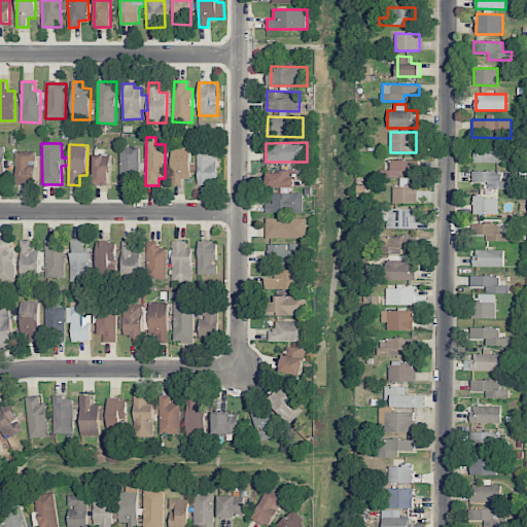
[(190,145),(172,146),(172,182),(190,182),(190,145)]
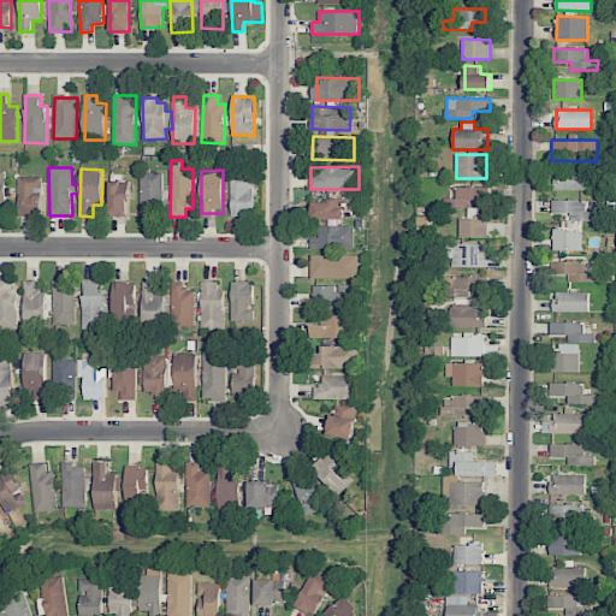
[(590,171),(554,171),(554,190),(588,190),(590,171)]
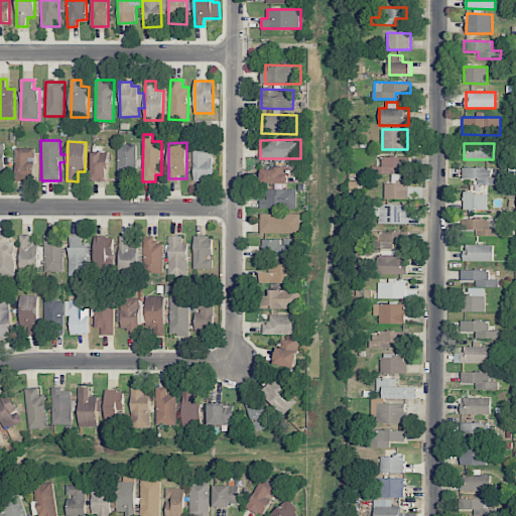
[(135,144),(117,144),(117,180),(136,180),(135,144)]
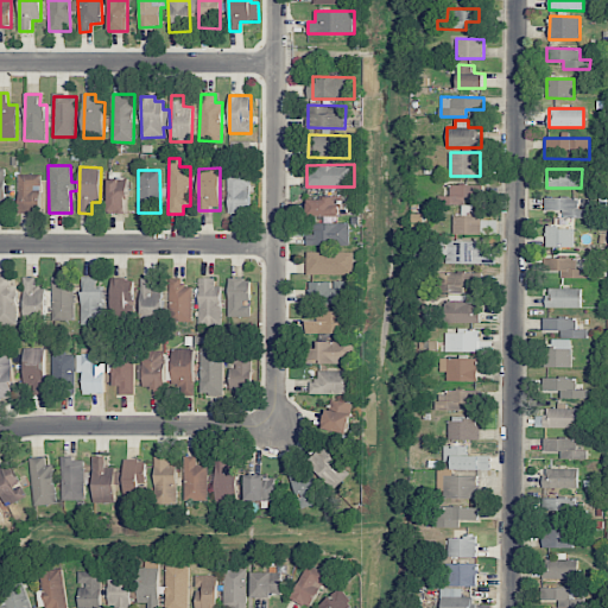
[(40,175),(18,175),(19,213),(42,211),(40,175)]
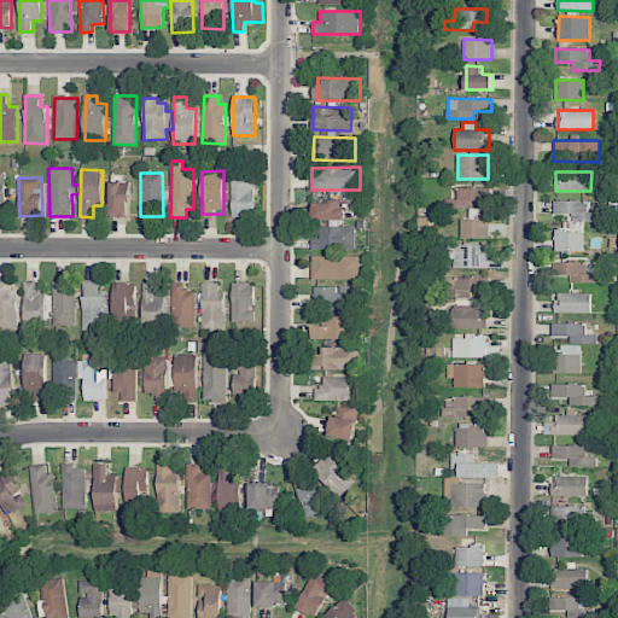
[(232,216),(254,217),(255,178),(232,178),(232,216)]
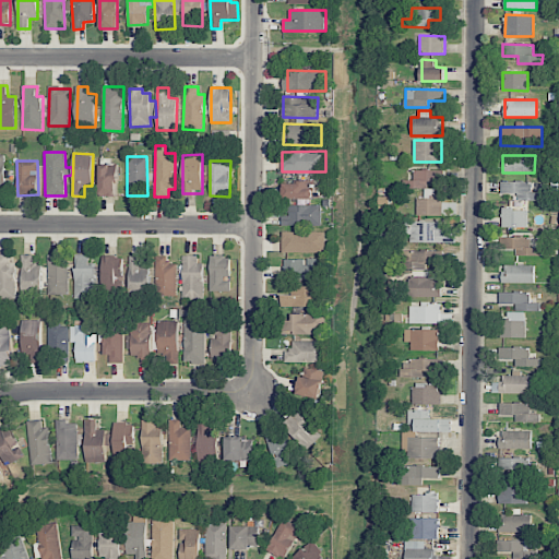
[(116,197),(117,165),(99,164),(98,195),(116,197)]
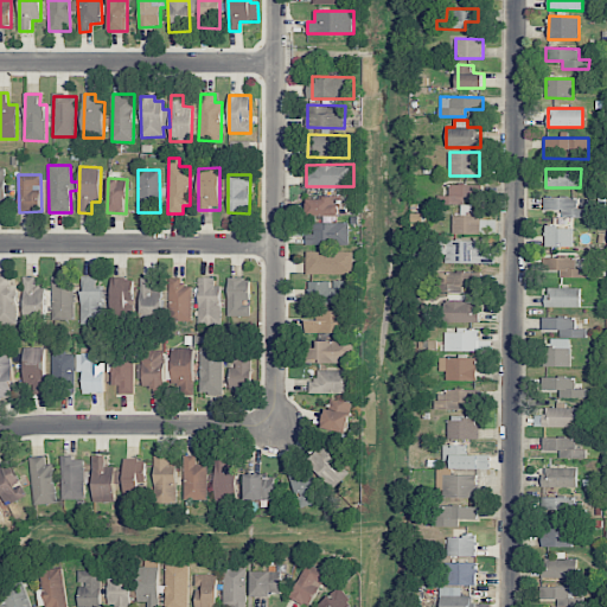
[(438,196),(438,204),(464,205),(464,197),(480,197),(480,185),(448,184),(448,196),(438,196)]
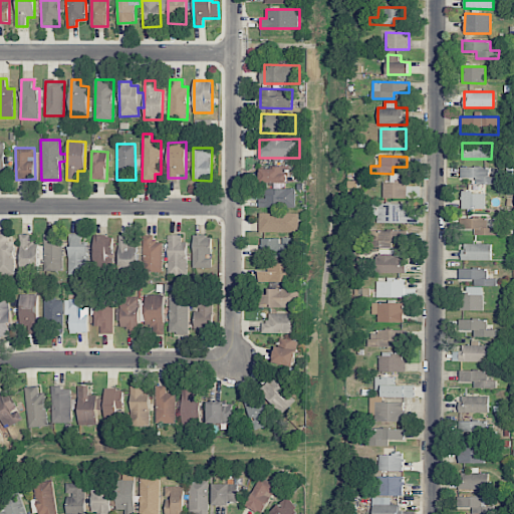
[(259,168),(260,183),(289,183),(289,167),(259,168)]
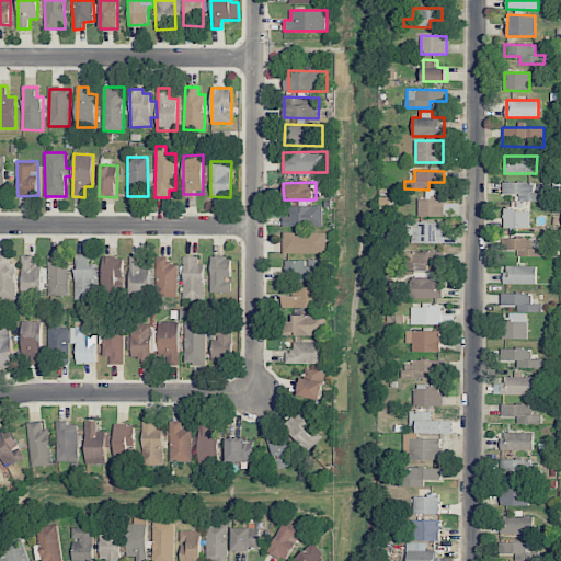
[(519,202),(544,202),(544,194),(534,193),(534,183),(502,182),(502,194),(519,194),(519,202)]
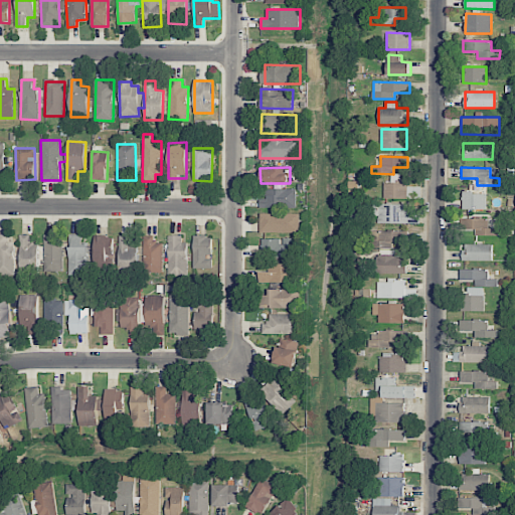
[(406,199),(406,178),(392,178),(392,183),(384,183),(383,199),(406,199)]
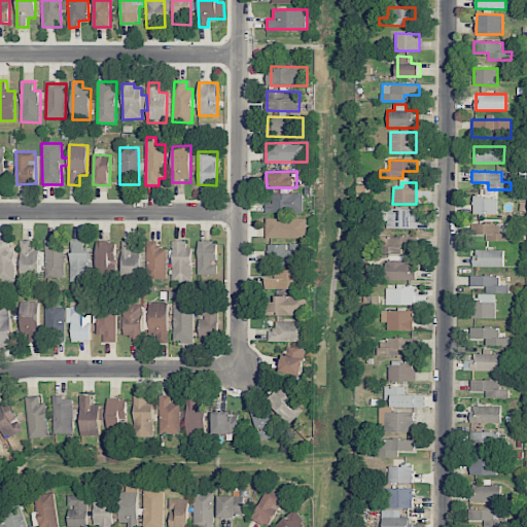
[(273,194),(273,203),(266,203),(267,213),(304,212),(303,194),(273,194)]
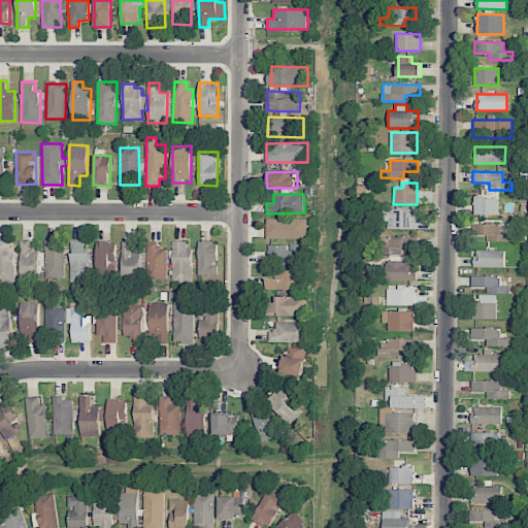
[(498,198),(474,197),(473,215),(498,215),(498,198)]
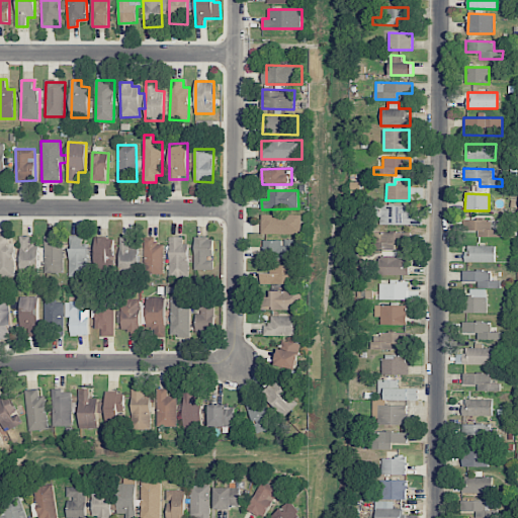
[(410,205),(380,204),(380,225),(409,226),(410,205)]
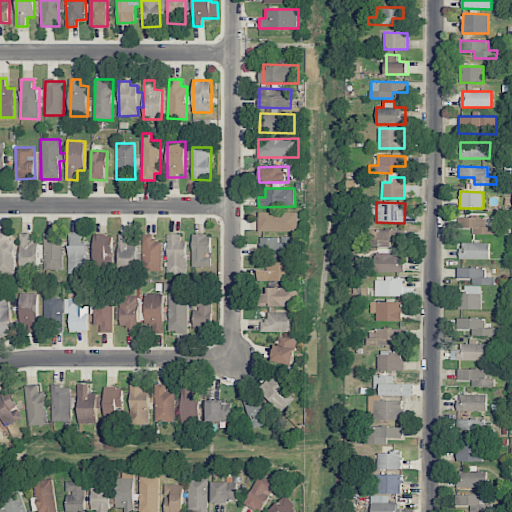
[(259,231),(299,231),(299,212),(259,212),(259,231)]
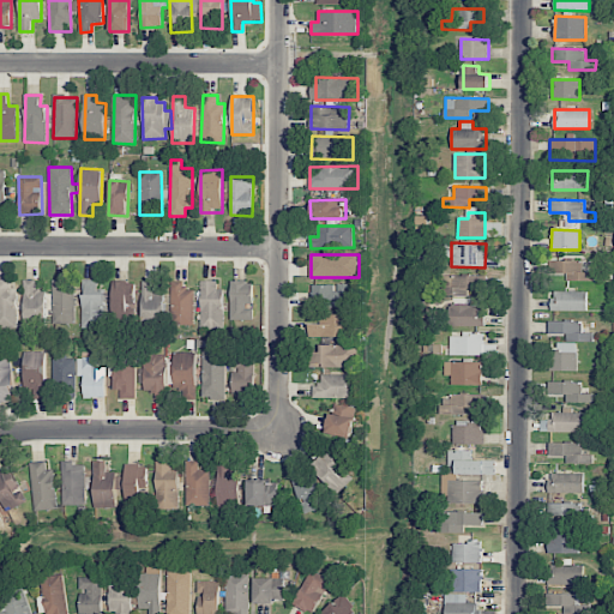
[(593,281),(593,272),(582,271),(583,260),(552,260),(552,272),(566,274),(566,281),(593,281)]
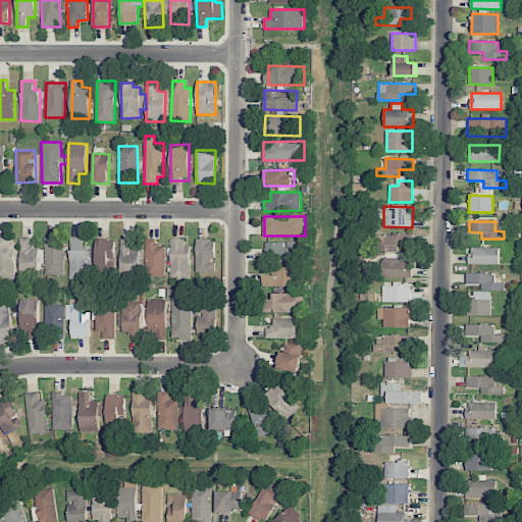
[(376,252),(398,251),(398,245),(414,245),(414,233),(375,235),(376,252)]
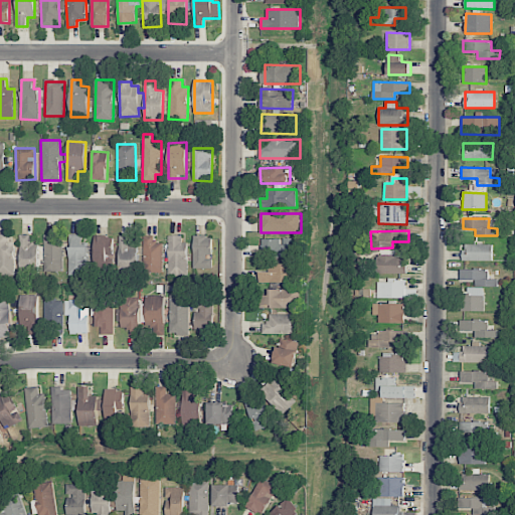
[(9,234),(0,233),(0,273),(14,274),(15,242),(9,242),(9,234)]
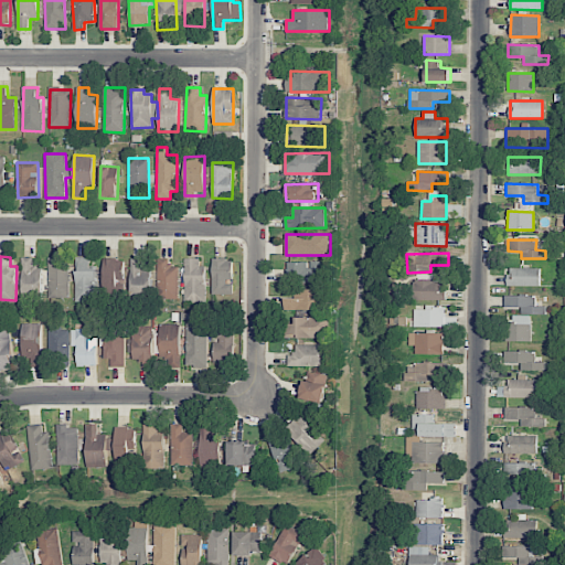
[(33,258),(23,257),(21,299),(42,299),(42,267),(33,267),(33,258)]
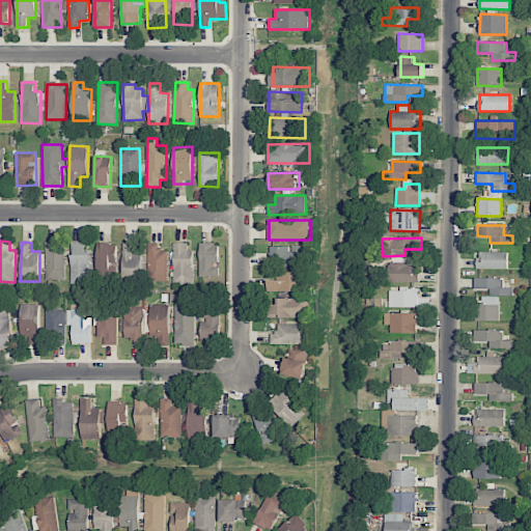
[(91,252),(85,251),(85,242),(72,242),(72,283),(90,284),(91,252)]
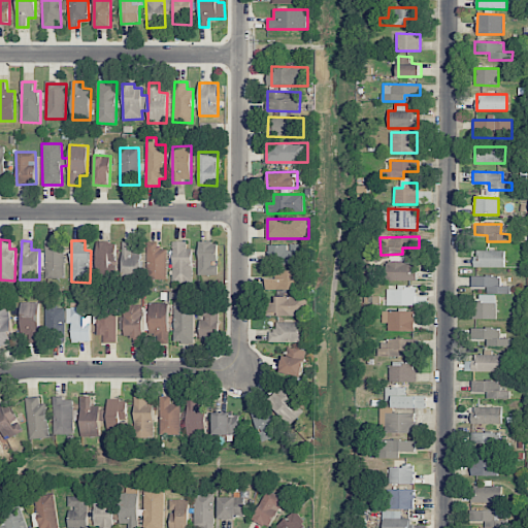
[(98,271),(117,271),(116,241),(97,242),(98,271)]
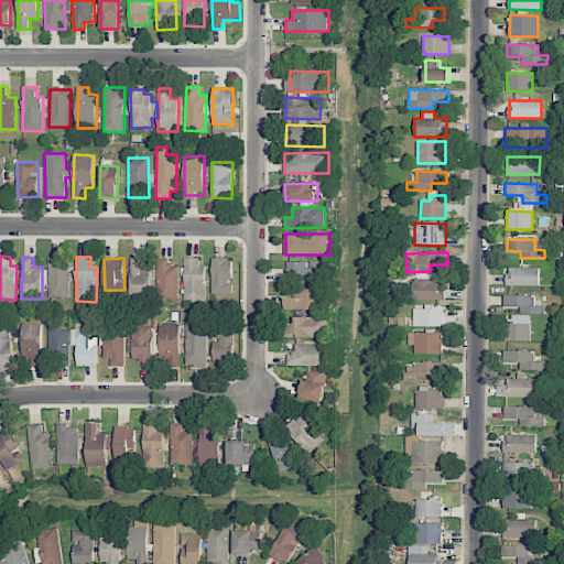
[(130,293),(150,294),(151,266),(141,266),(141,259),(131,258),(130,293)]
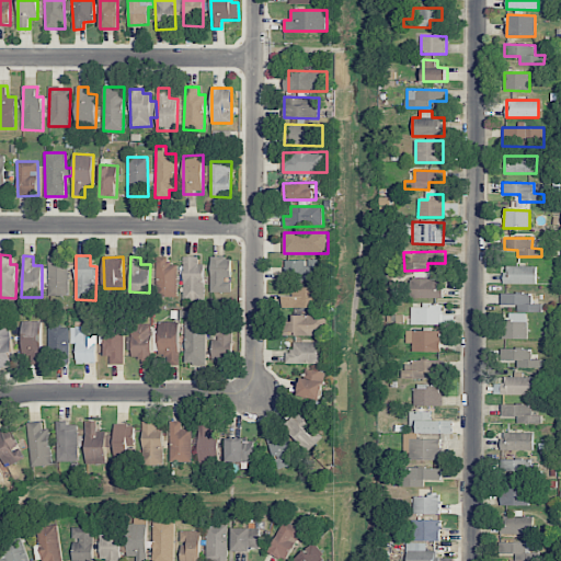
[(183,300),(203,300),(203,256),(184,256),(183,300)]
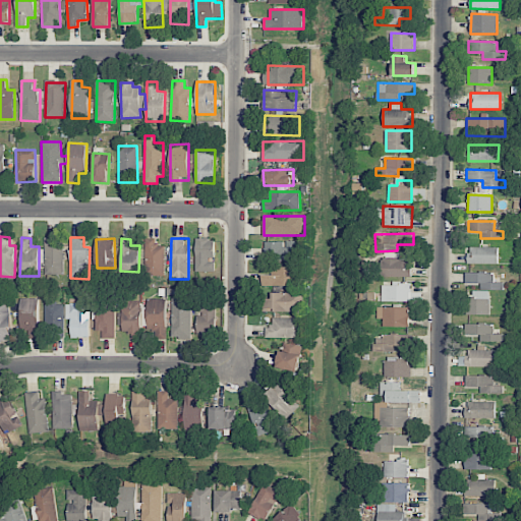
[(215,259),(214,238),(195,239),(196,272),(215,271),(214,259),(215,259)]
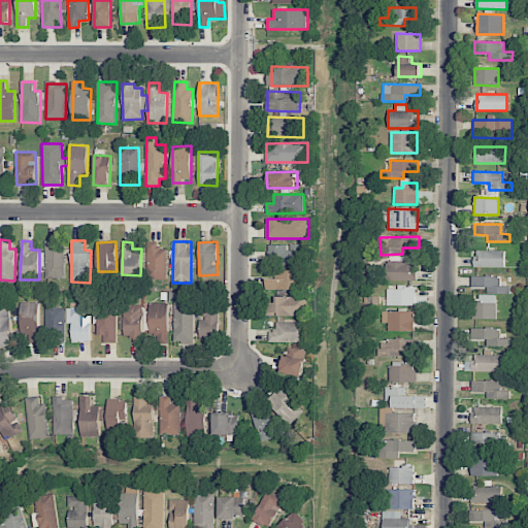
[(66,243),(46,242),(45,277),(65,278),(66,243)]
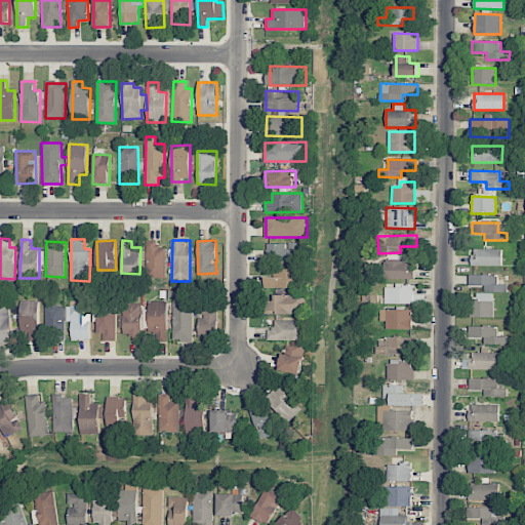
[(166,247),(157,247),(157,241),(146,241),(146,278),(166,278),(166,247)]
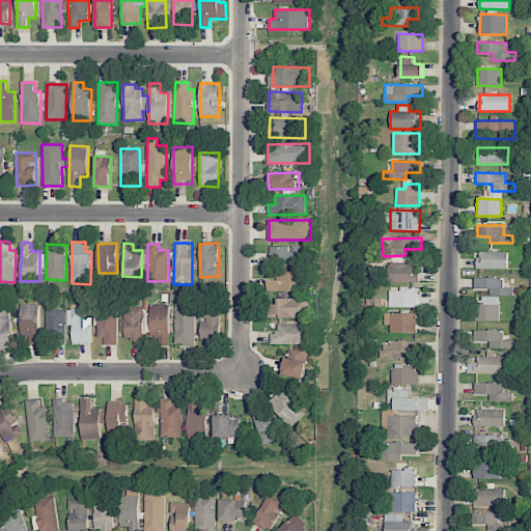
[(291,247),(270,247),(270,266),(303,266),(303,246),(291,246),(291,247)]
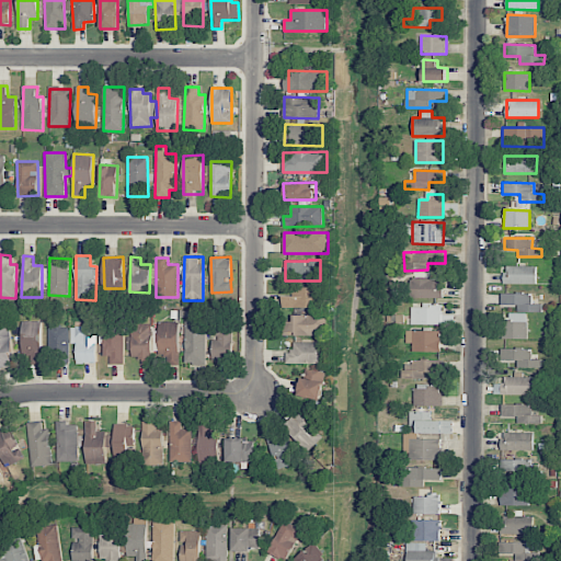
[(536,266),(504,266),(504,284),(537,284),(536,266)]
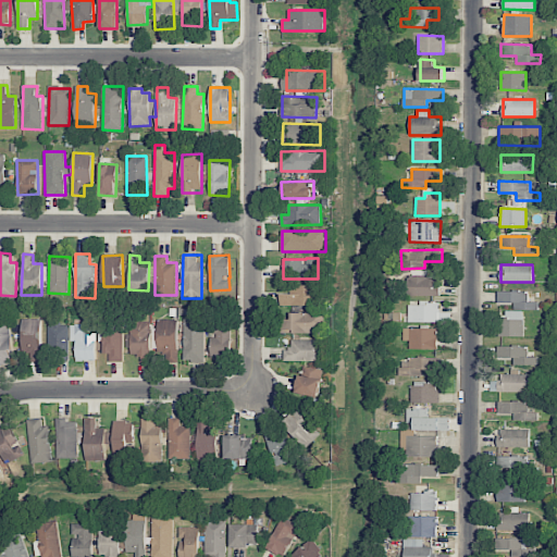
[(441,296),(440,276),(409,276),(409,296),(441,296)]
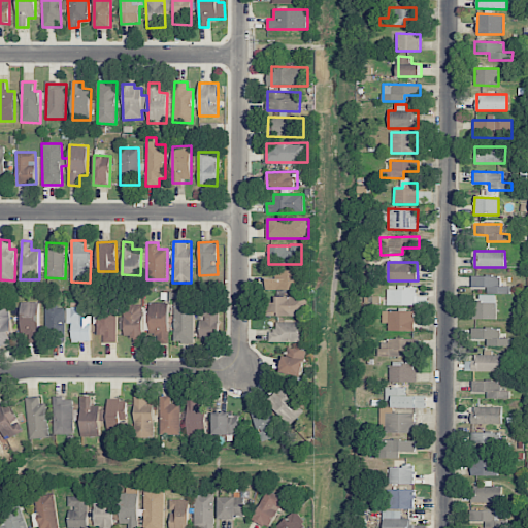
[(266,290),(304,290),(305,271),(275,270),(275,279),(266,279),(266,290)]
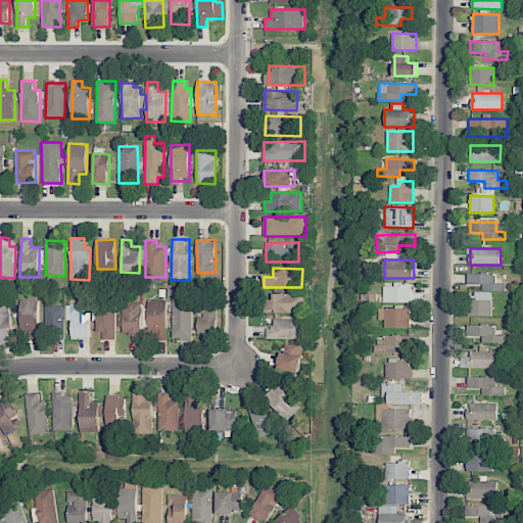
[(505,291),(505,283),(496,284),(495,273),(467,274),(468,285),(482,284),(482,291),(505,291)]
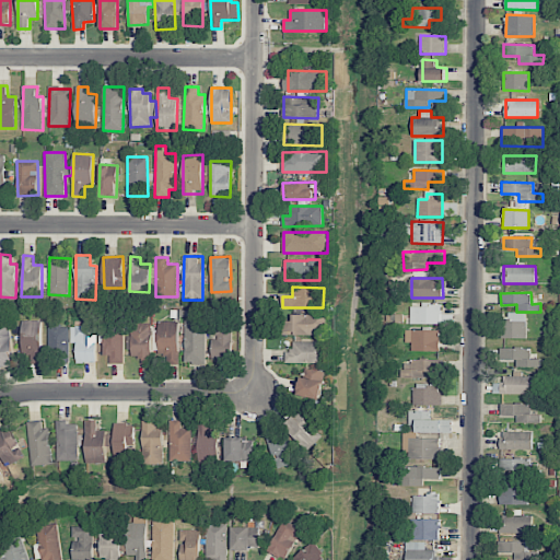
[(410,306),(410,322),(442,322),(442,305),(410,306)]
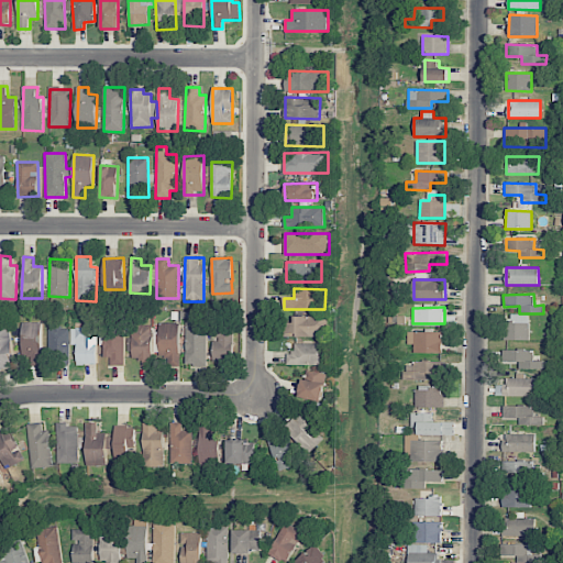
[(510,315),(510,322),(503,322),(501,340),(528,341),(529,315),(510,315)]
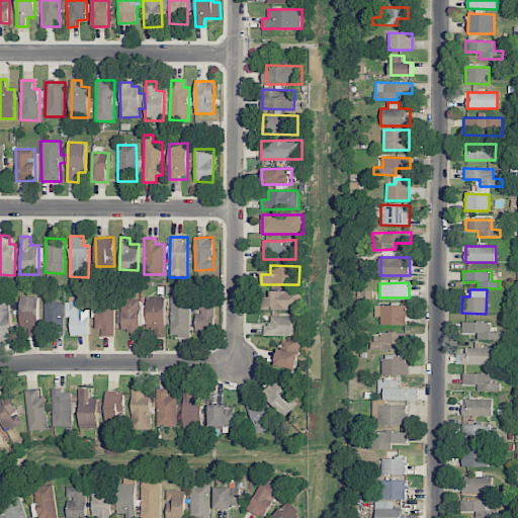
[(301,290),(270,291),(270,296),(262,296),(262,311),(301,310),(301,290)]
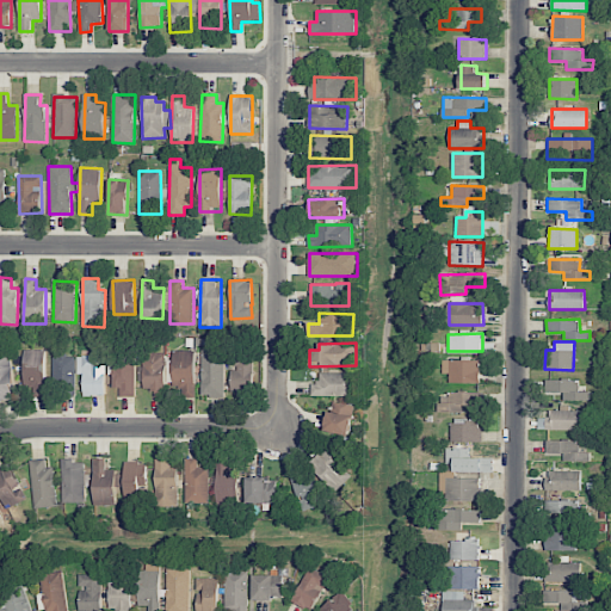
[(45,351),(24,350),(23,386),(32,387),(32,396),(45,396),(45,351)]
